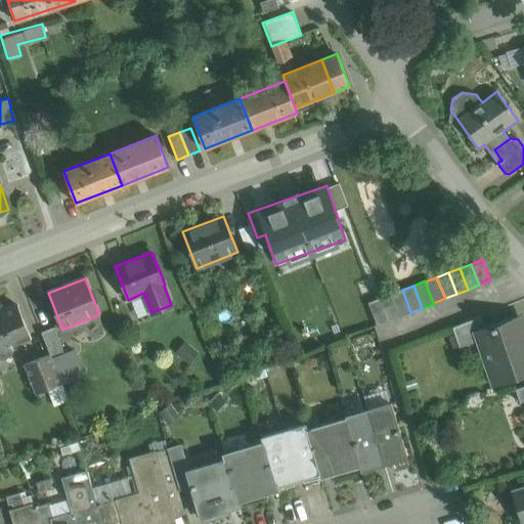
[(402,290),(390,294),(399,317),(410,312),(402,290)]
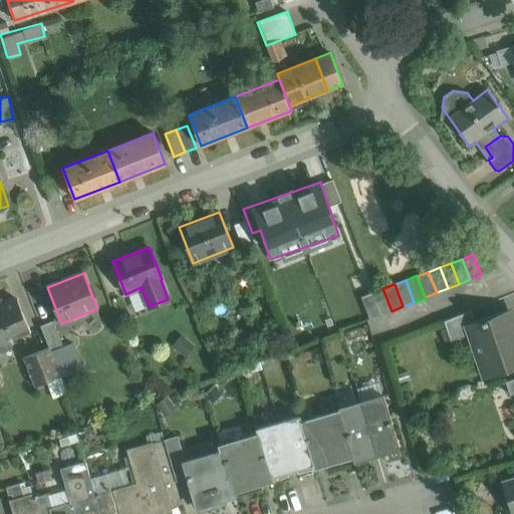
[(376,291),(371,293),(380,315),(392,311),(382,288),(376,291)]
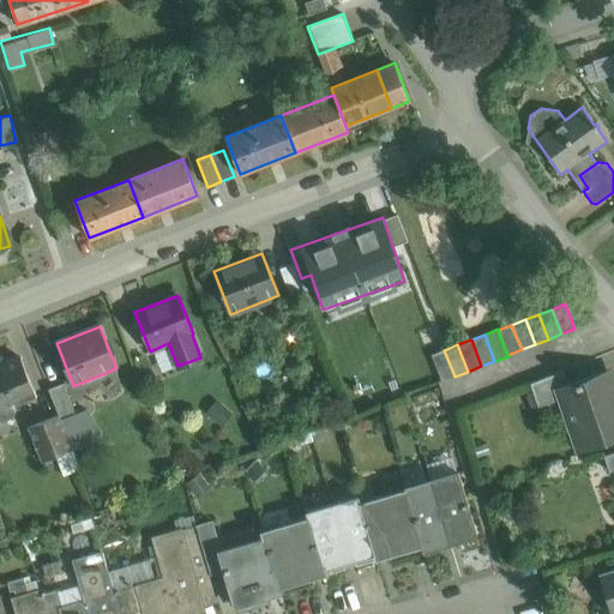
[(455,377),(444,350),(431,355),(441,381),(455,377)]
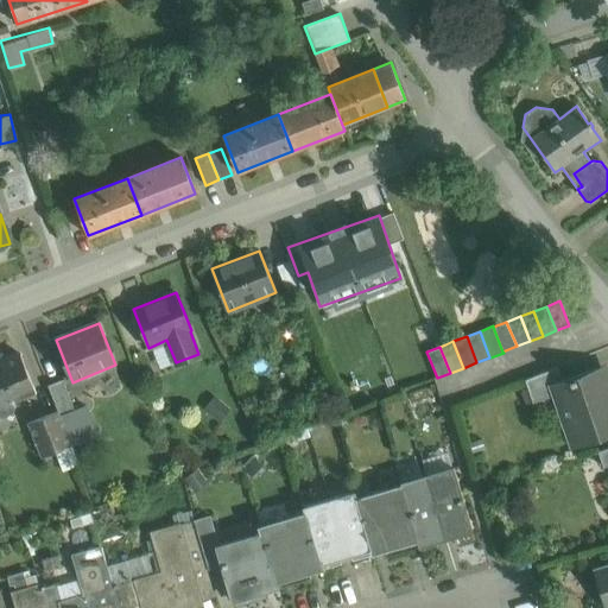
[(21,355),(0,363),(0,410),(18,403),(14,394),(32,387),(32,388),(35,388),(21,355)]
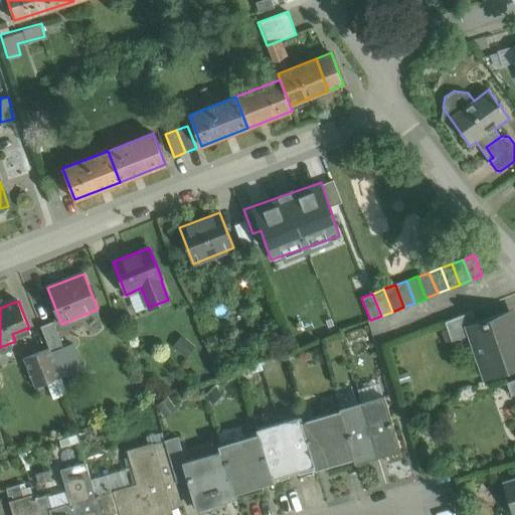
[(473,311),(445,322),(451,341),(471,335),(469,328),(478,325),(473,311)]
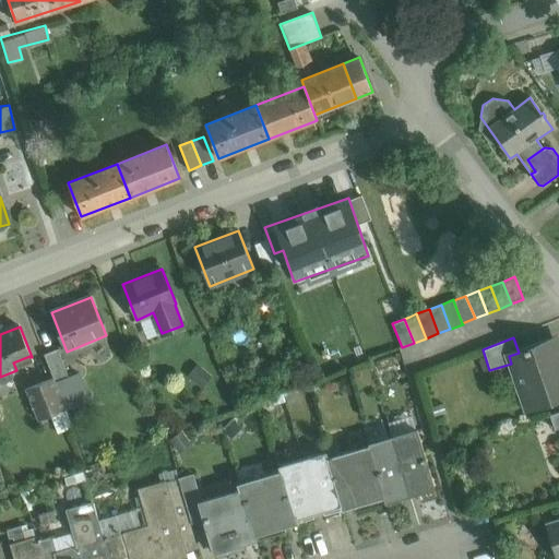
[(558,351),(555,341),(528,349),(528,348),(524,349),(524,351),(519,353),(509,356),(511,364),(526,407),(558,396),(558,351)]
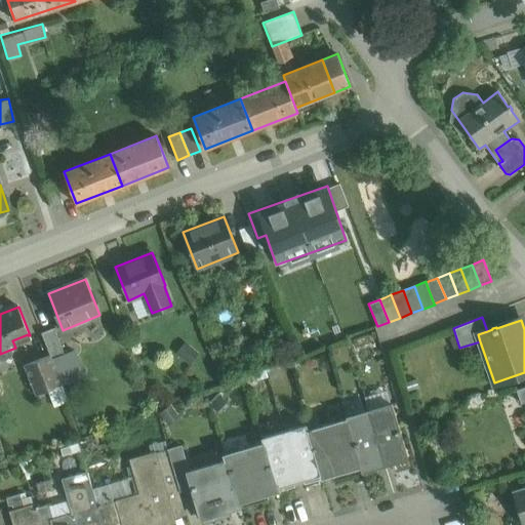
[(65,355),(54,328),(42,333),(50,356),(52,359),(65,355)]
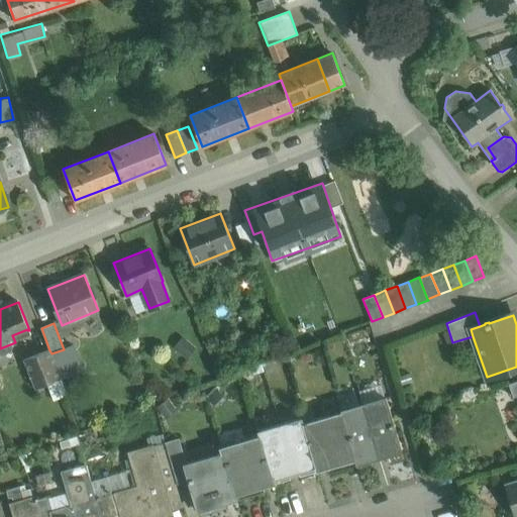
[(64,349),(52,353),(62,380),(84,371),(73,345),(64,349)]
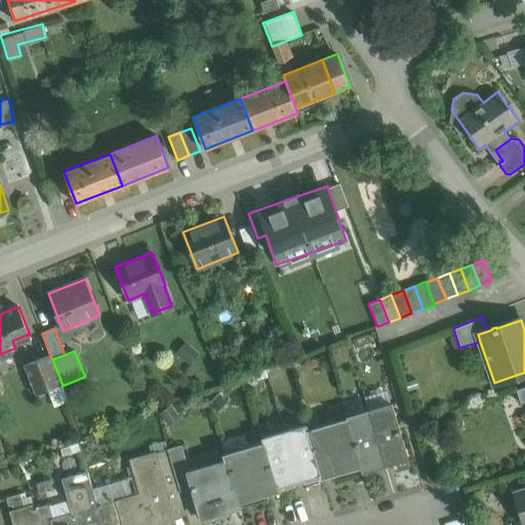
[(52,359),(50,356),(39,360),(51,390),(48,391),(54,407),(69,401),(63,386),(52,359)]
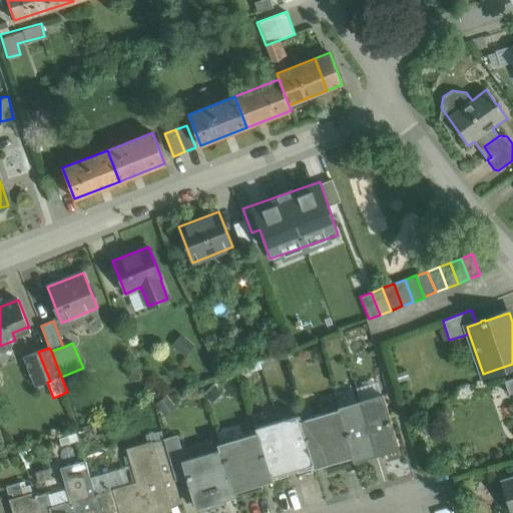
[(38,352),(25,358),(36,387),(47,382),(50,381),(38,352)]
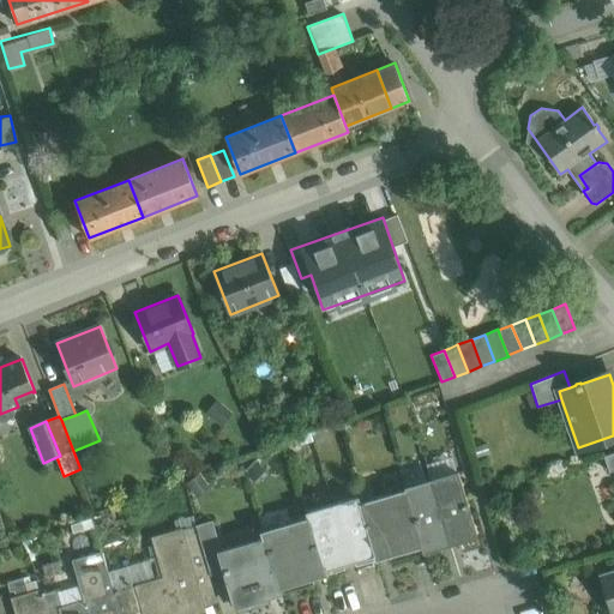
[(613,452),(603,457),(609,473),(613,470),(613,452)]
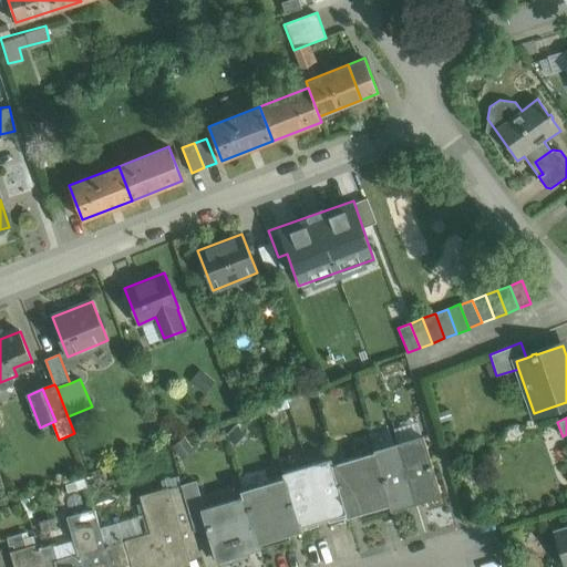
[(422,436),(398,444),(415,502),(440,495),(441,495),(423,435),(422,436)]
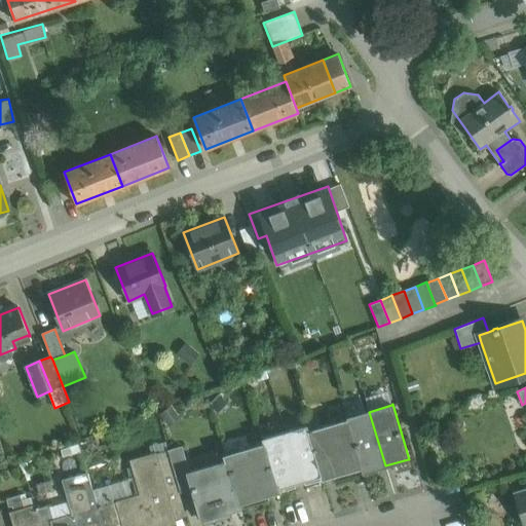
[(369,412),(347,418),(347,417),(346,418),(347,419),(361,467),(362,473),(363,473),(363,472),(385,465),(369,412)]
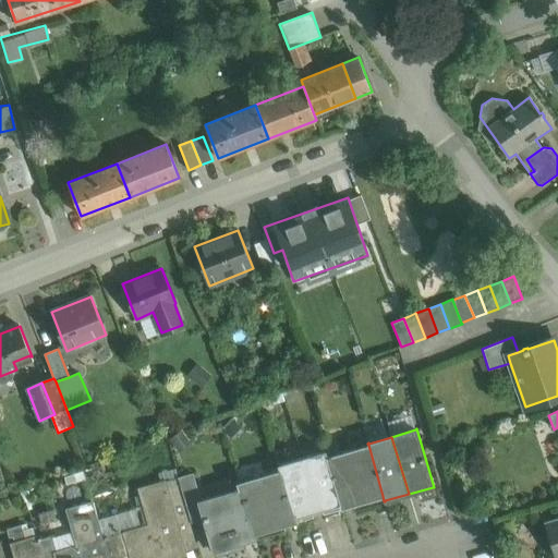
[(368,445),(327,458),(340,502),(339,502),(341,508),(353,505),(383,496),(368,445)]
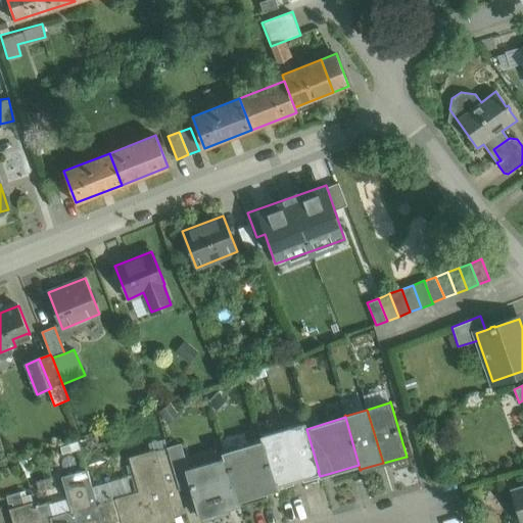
[(306,429),(304,423),(262,435),(260,435),(263,441),(275,483),(276,483),(318,471),(319,471),(306,429)]
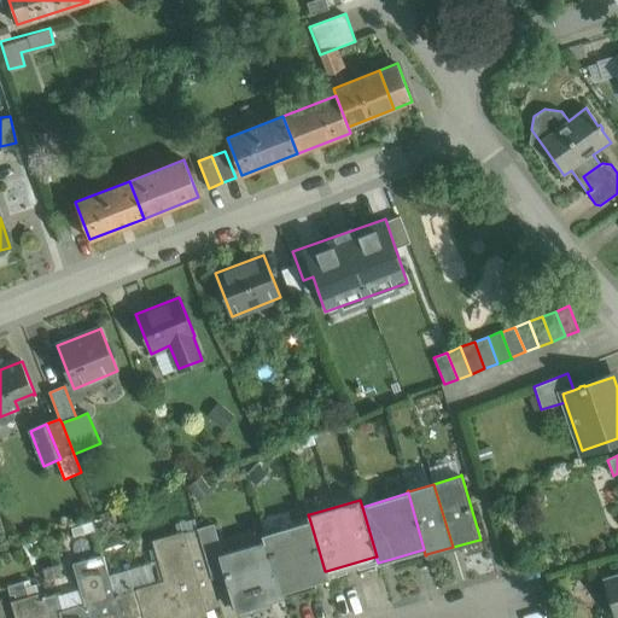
[(310,522),(264,535),(263,535),(266,541),(280,590),(281,590),(326,577),(326,578),(327,577),(326,571),(325,571),(310,522)]
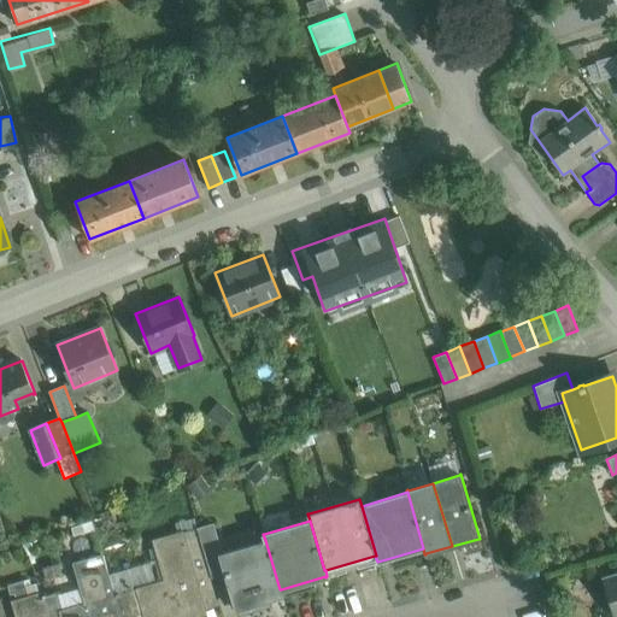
[(204,551),(218,546),(212,523),(197,528),(204,551)]
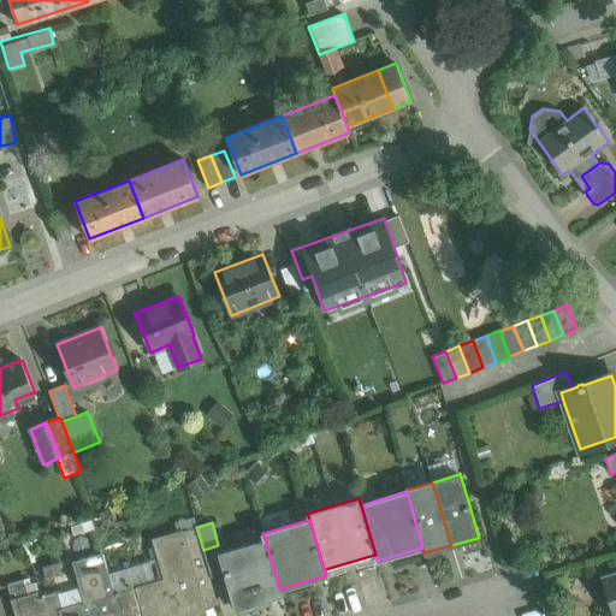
[(153,539),(165,580),(135,588),(142,615),(185,615),(185,614),(203,609),(194,575),(209,570),(203,550),(196,527),(153,539)]
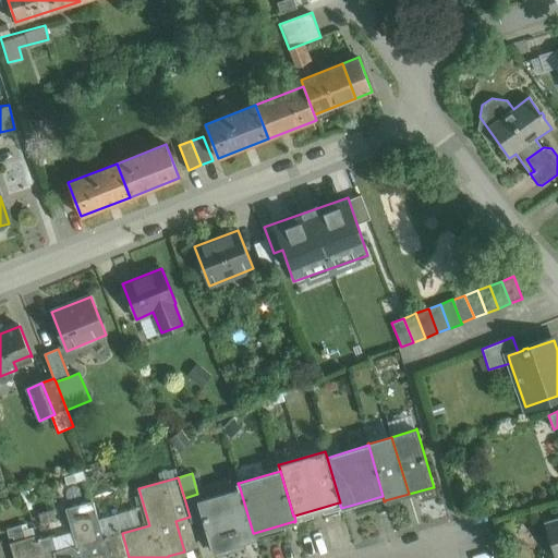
[(199,500),(198,500),(204,519),(213,552),(255,538),(254,533),(253,533),(240,488),(199,500)]
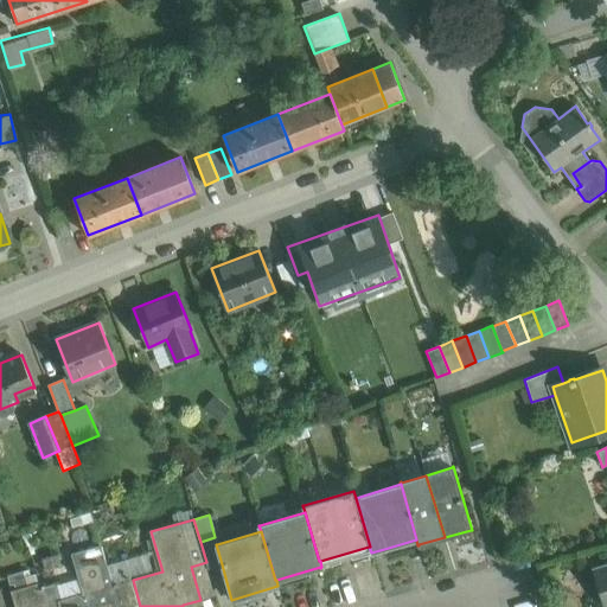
[(206,562),(208,569),(222,564),(216,544),(217,544),(215,537),(200,542),(206,562)]
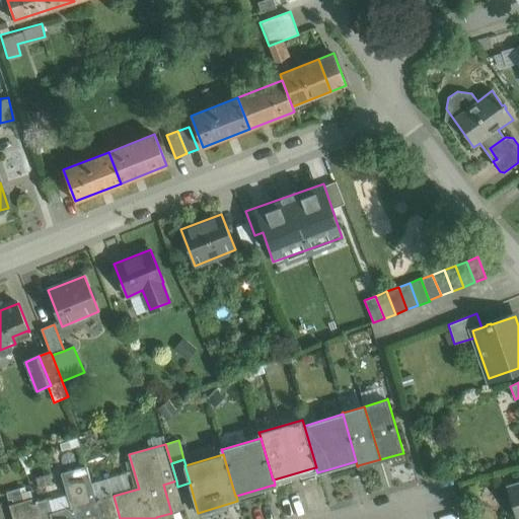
[(86,466),(63,473),(72,508),(53,513),(51,514),(52,518),(100,518),(95,500),(96,500),(86,466)]
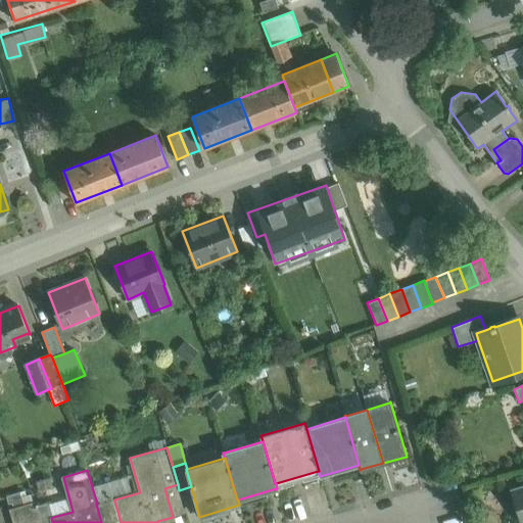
[(178,484),(164,488),(173,517),(186,513),(179,490),(178,484)]
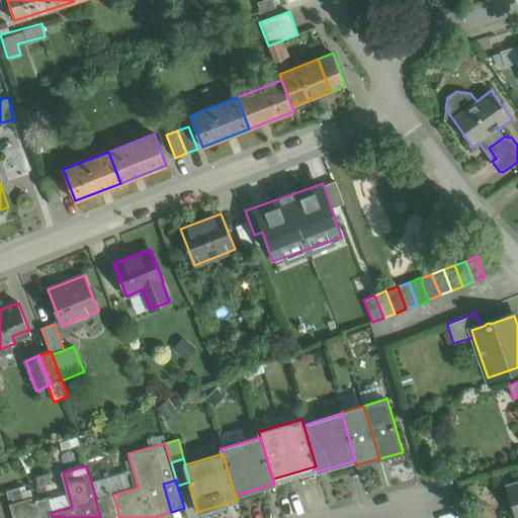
[(517,517),(517,483),(507,487),(516,517),(517,517)]
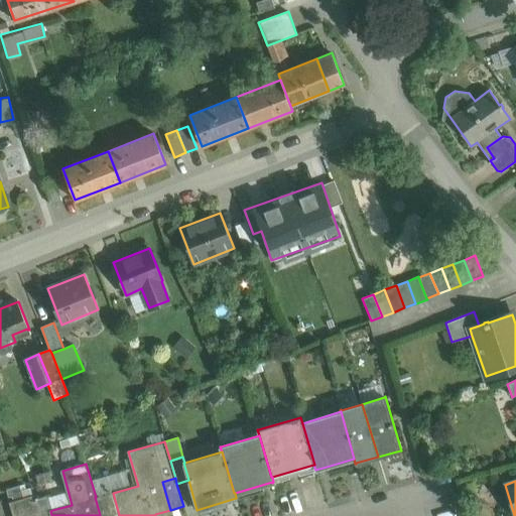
[(119,515),(113,493),(100,497),(100,496),(96,497),(95,497),(100,515),(119,515)]
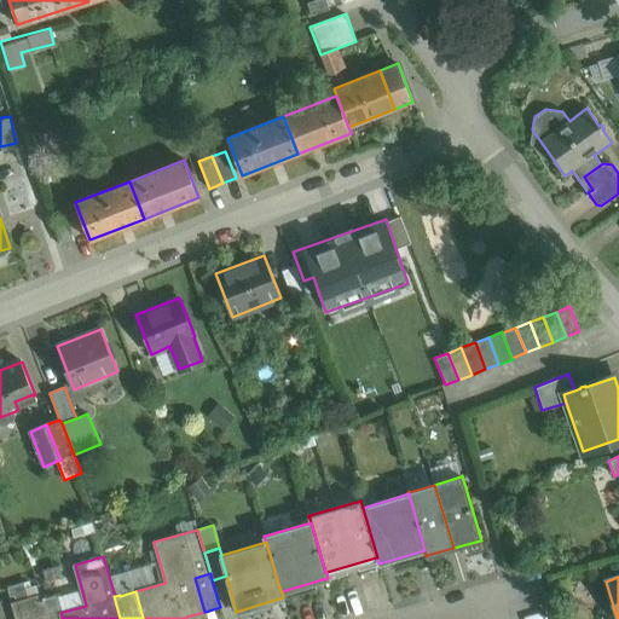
[(58,594),(46,597),(45,596),(41,596),(41,595),(40,595),(47,618),(62,618),(61,613),(63,612),(58,594)]
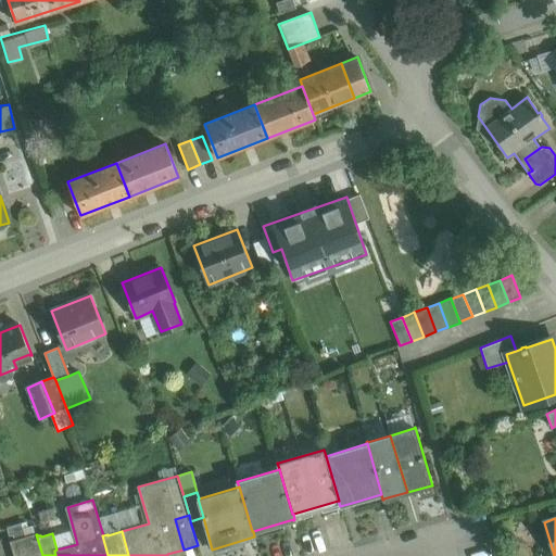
[(42,555),(36,534),(11,542),(15,555),(42,555)]
